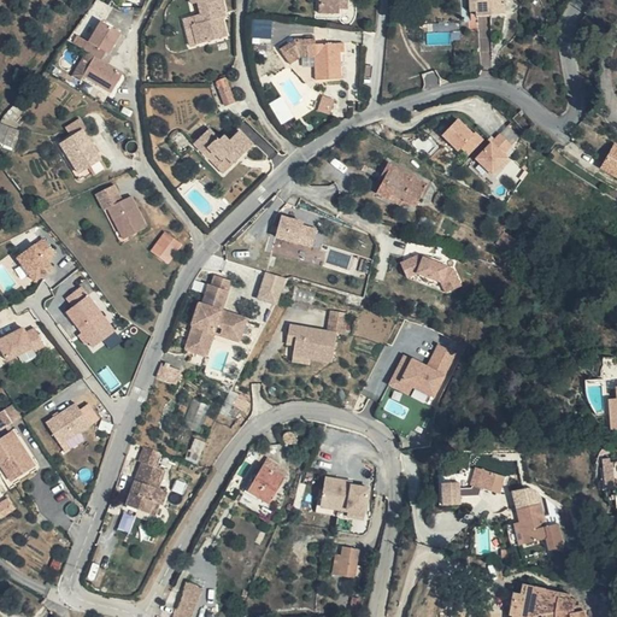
[(192,25),(198,45),(227,35),(221,17),(218,10),(224,7),(221,0),(189,0),(191,3),(197,1),(200,13),(195,15),(198,23),(192,25)]
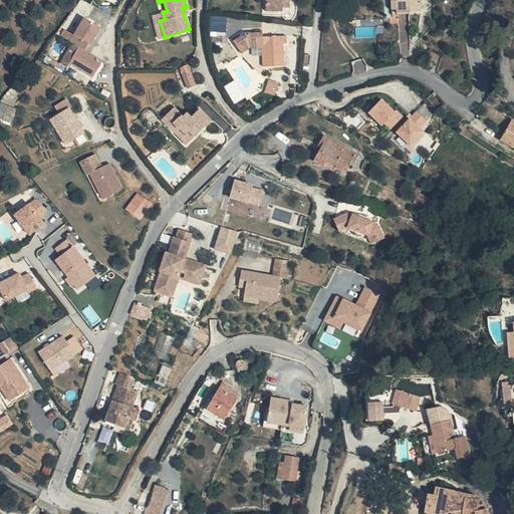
[(270,4),(270,11),(281,11),(281,8),(288,8),(288,0),(264,0),(265,4),(270,4)]
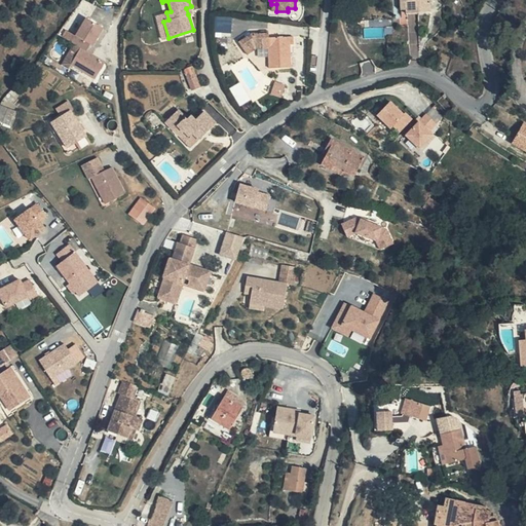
[(402,0),(403,12),(403,15),(426,15),(426,1),(423,1),(422,0),(402,0)]
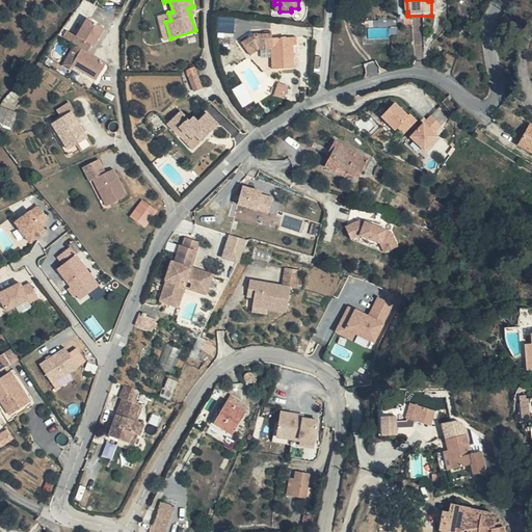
[(163,42),(170,38),(165,22),(170,20),(168,12),(156,16),(163,42)]
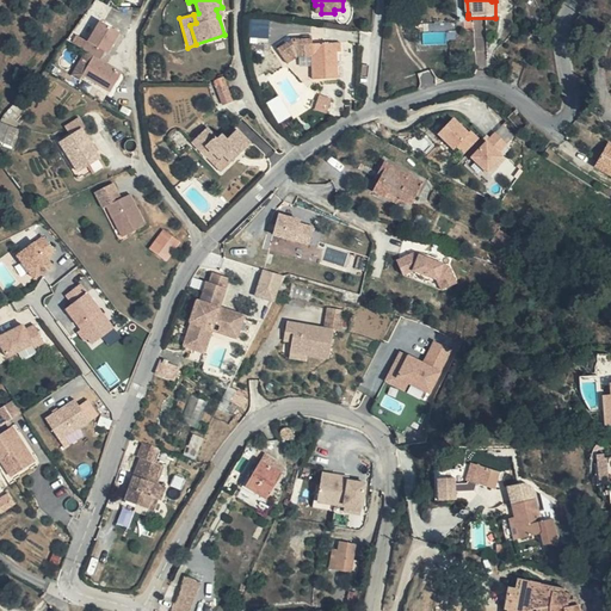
[(110,92),(119,72),(99,59),(103,51),(107,53),(121,32),(100,20),(88,41),(84,48),(86,50),(93,55),(82,74),(110,92)]
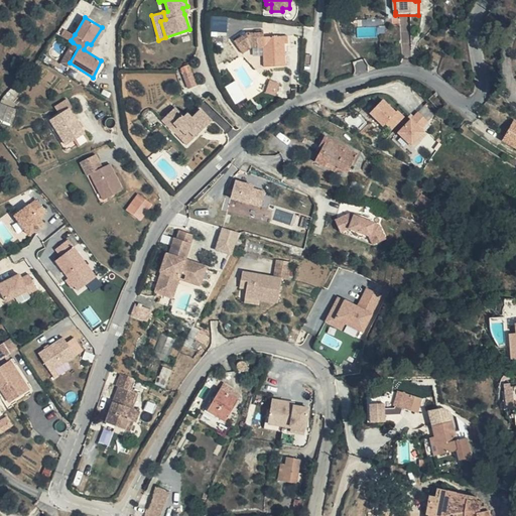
[(66,28),(61,35),(71,40),(75,34),(66,28)]
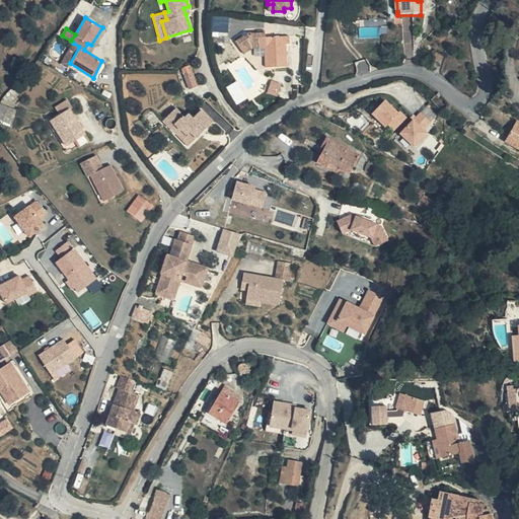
[(287,45),(291,45),(291,36),(266,36),(266,33),(252,32),(237,39),(243,52),(254,48),(266,48),(266,66),(287,66),(287,57),(287,45)]
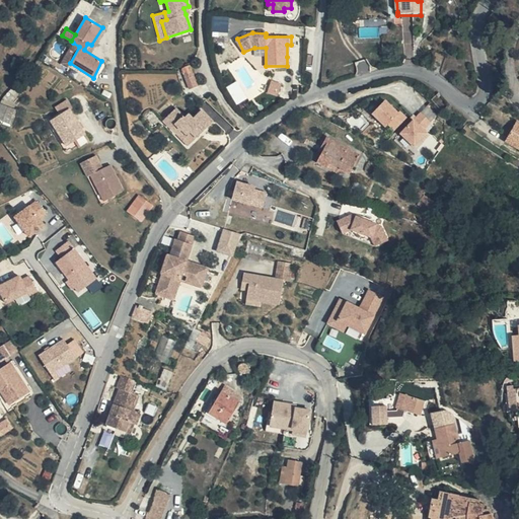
[(79,47),(73,43),(62,63),(68,66),(70,63),(79,47)]
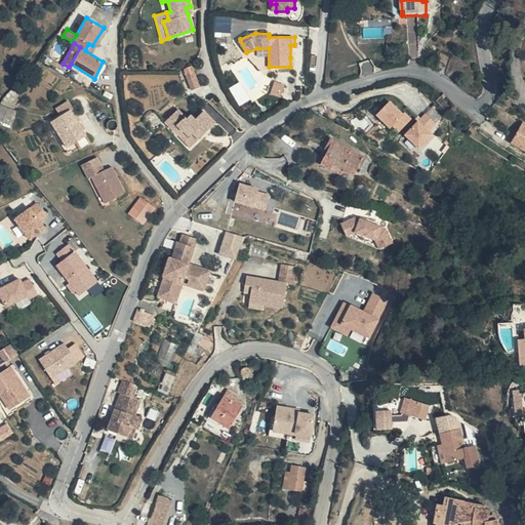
[(189,65),(183,67),(192,87),(198,85),(189,65)]
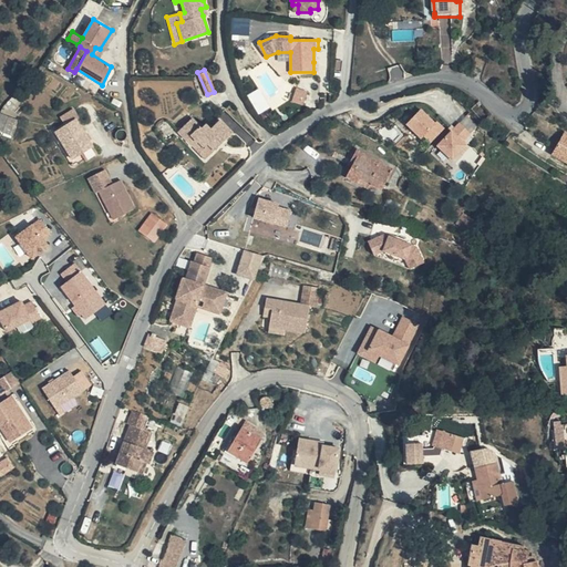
[(251,93),(261,113),(271,109),(261,88),(251,93)]
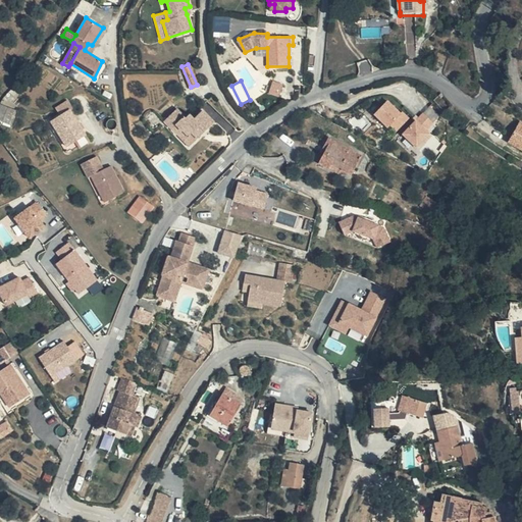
[(268,90),(278,96),(283,86),(272,81),(268,90)]
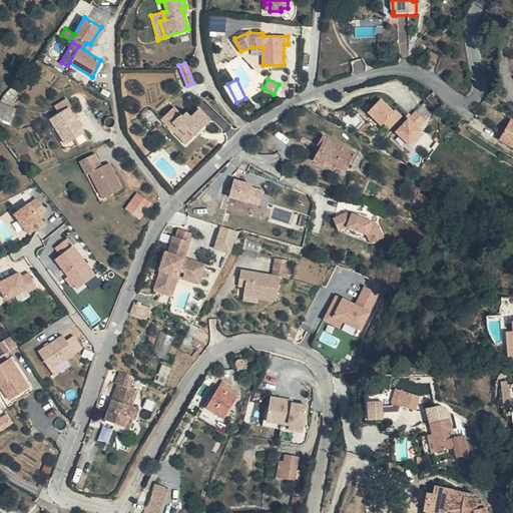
[(54,105),(59,114),(69,109),(73,107),(68,98),(54,105)]
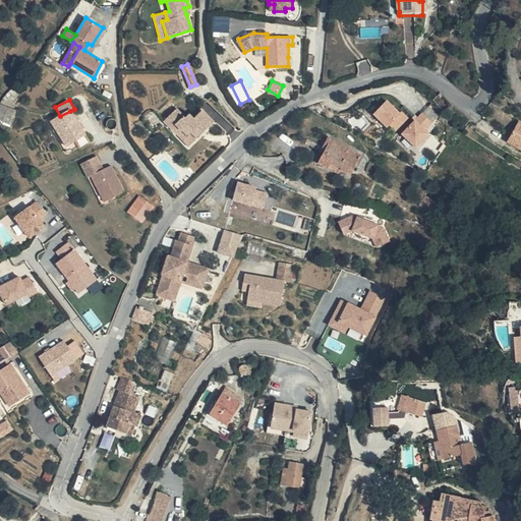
[(387,100),(374,112),(387,125),(399,113),(387,100)]
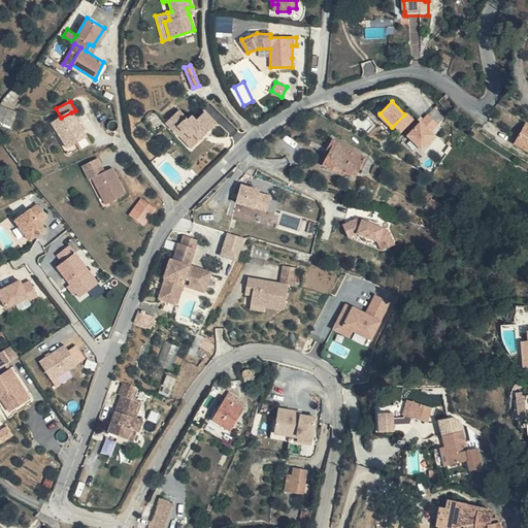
[(0,103),(0,122),(14,127),(20,110),(0,103)]
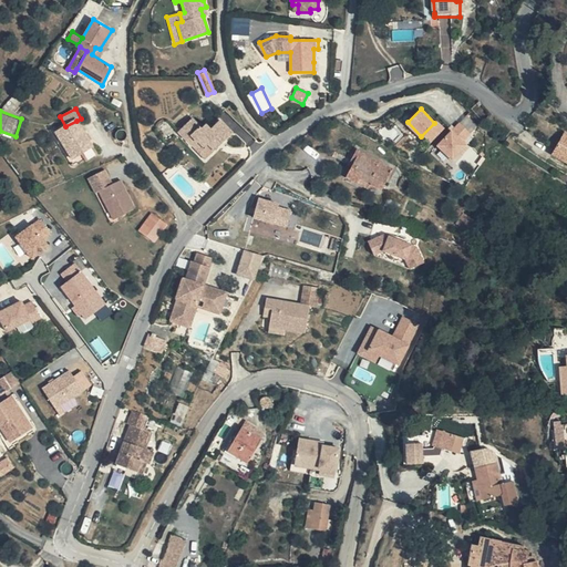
[(213,144),(215,146),(230,132),(217,119),(207,127),(203,123),(198,126),(189,117),(174,132),(183,141),(188,135),(202,150),(206,145),(209,148),(213,144)]
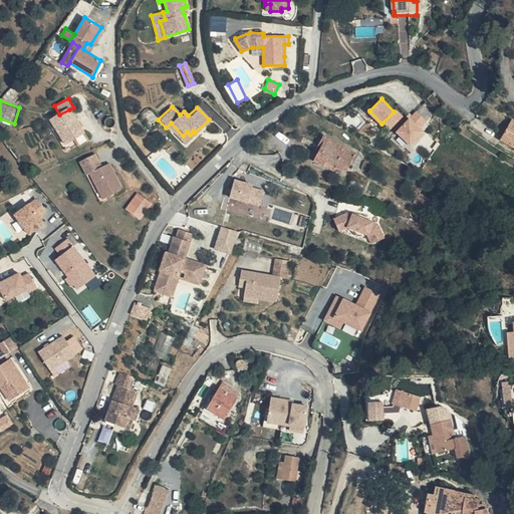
[(69,109),(59,114),(51,118),(64,146),(83,136),(69,109)]
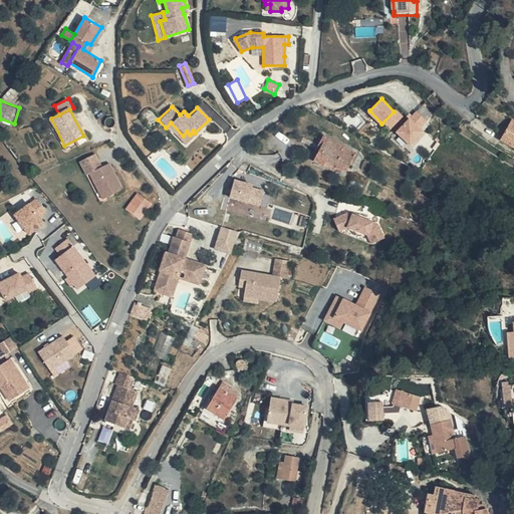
[(417,113),(412,119),(423,130),(428,123),(417,113)]
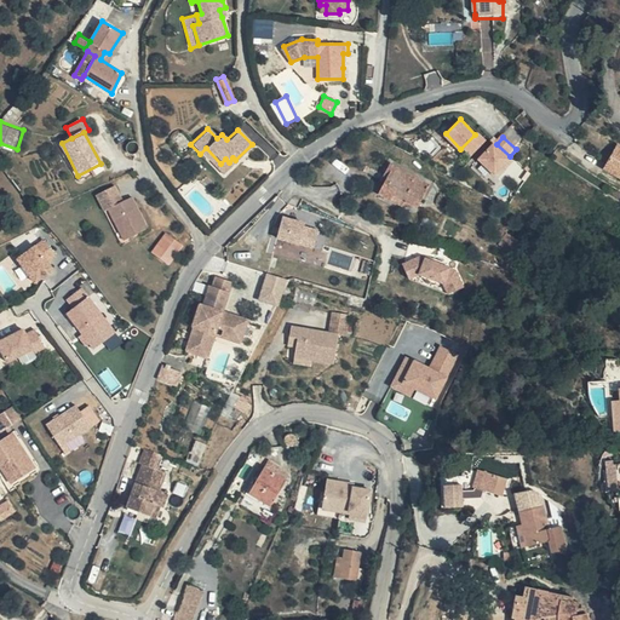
[(494,142),(481,158),(497,173),(511,159),(510,156),(497,144),(494,142)]
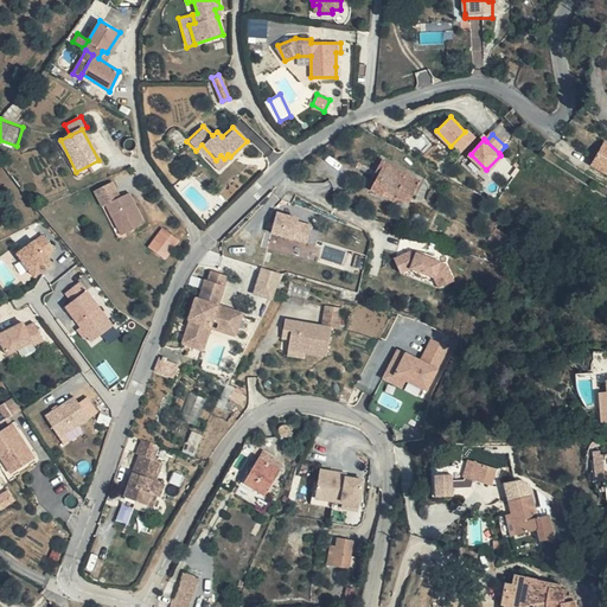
[(606,141),(598,154),(590,164),(606,173),(606,141)]
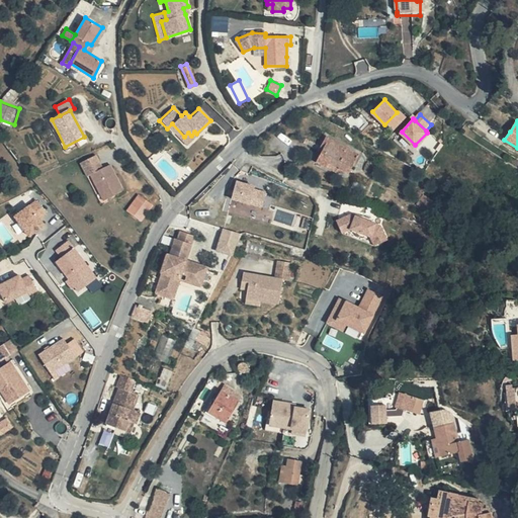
[(185,146),(196,134),(194,132),(191,136),(188,133),(184,137),(172,123),(167,128),(185,146)]
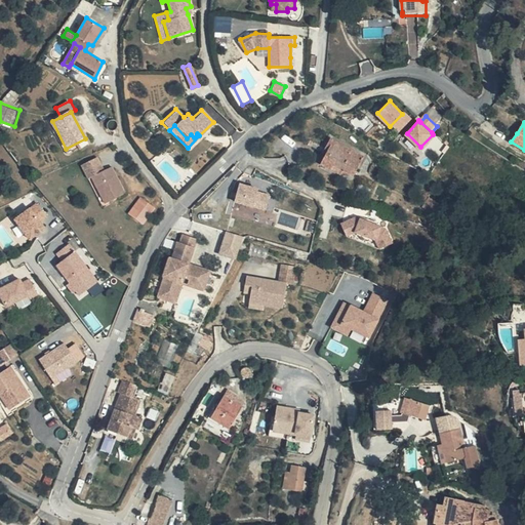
[(352,174),(358,164),(362,157),(333,138),(319,158),(339,171),(341,167),(352,174)]
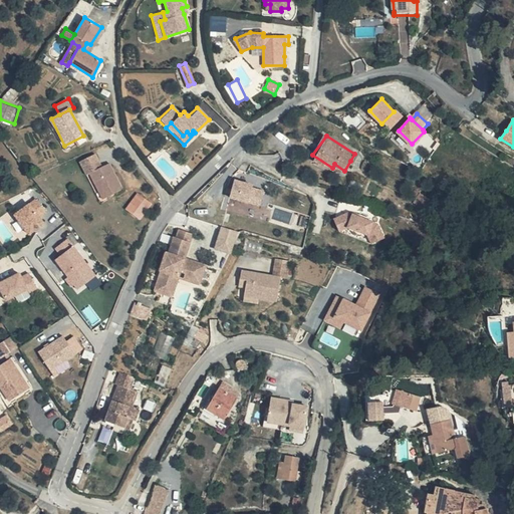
[(100,202),(121,193),(122,192),(110,164),(100,168),(94,155),(80,161),(86,175),(88,174),(100,202)]
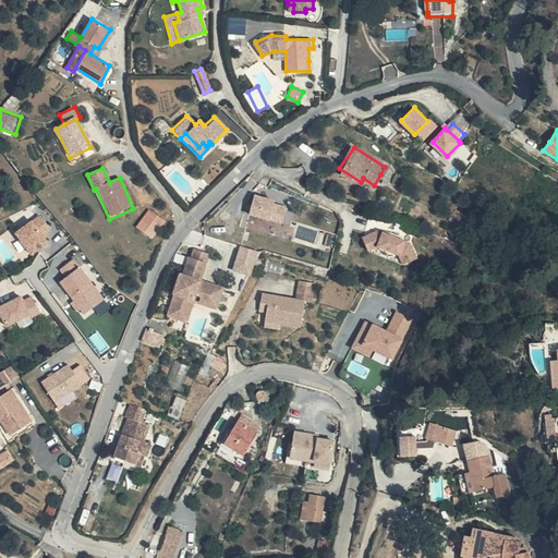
[(252,194),(246,211),(279,222),(283,207),(270,203),(271,199),(252,194)]
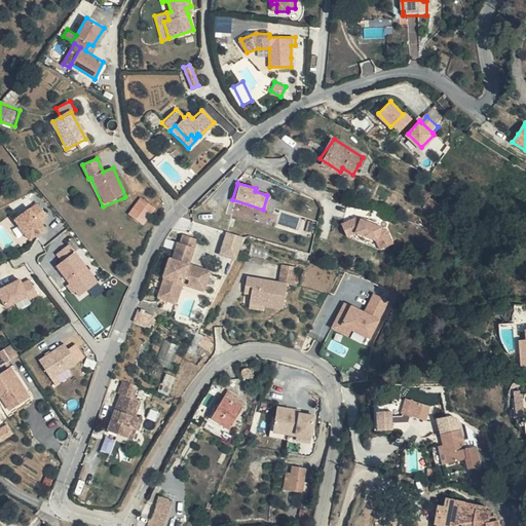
[(134,219),(145,208),(140,202),(128,213),(134,219)]
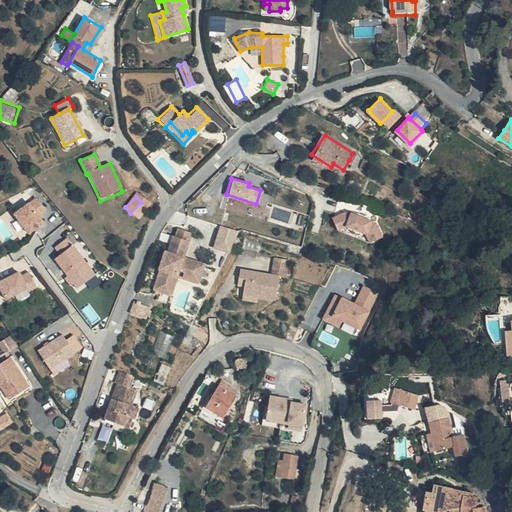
[(33,199),(11,215),(26,235),(41,223),(36,217),(43,212),(33,199)]
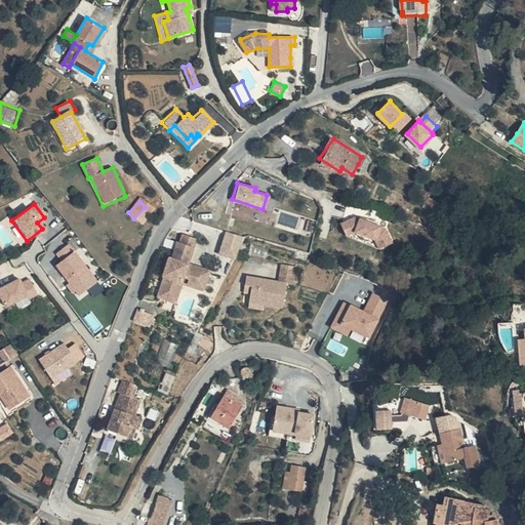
[(133,218),(138,224),(150,213),(145,207),(133,218)]
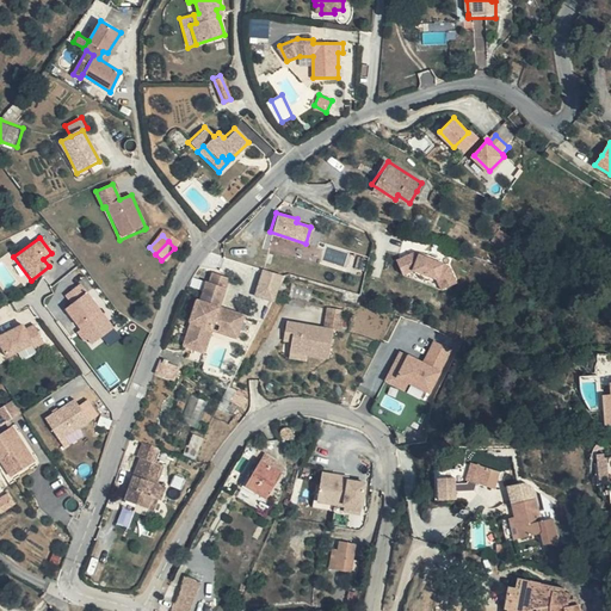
[(412,253),(395,261),(401,276),(412,271),(434,281),(439,290),(455,284),(446,266),(412,253)]
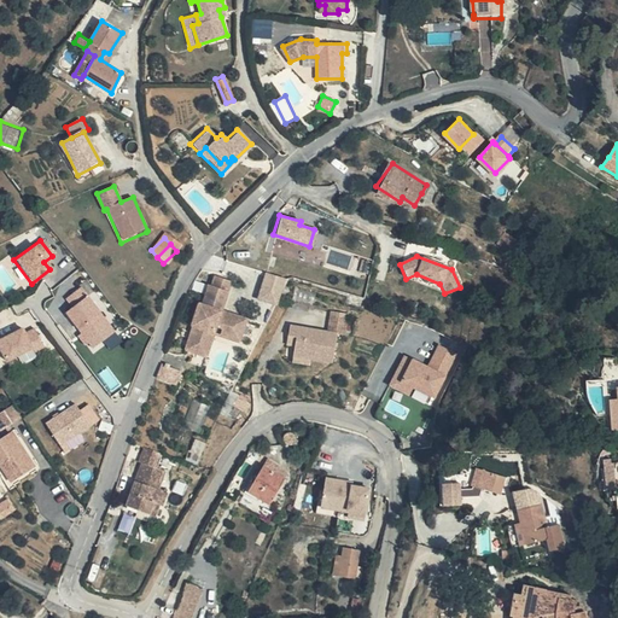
[(281,278),(264,273),(256,298),(273,304),(281,278)]
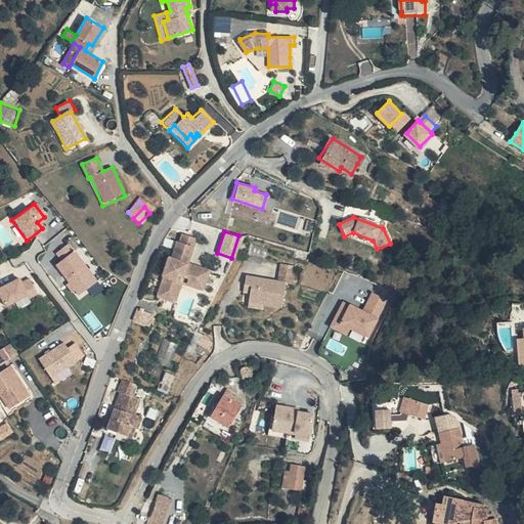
[(353,232),(344,236),(377,249),(373,241),(353,232)]
